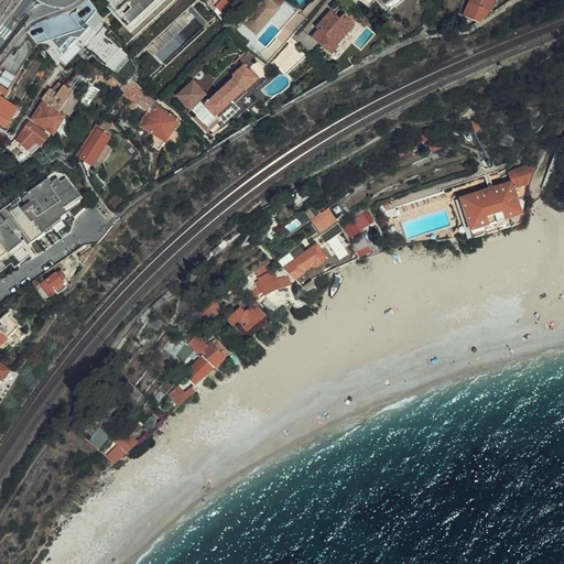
[(117,0),(108,9),(120,21),(127,14),(130,18),(133,22),(155,0),(117,0)]
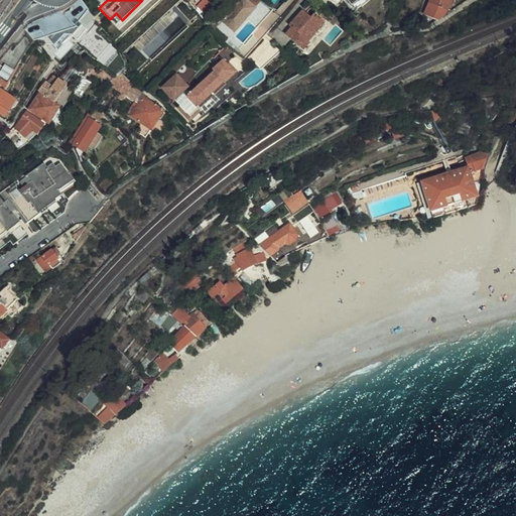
[(249,4),(244,0),(230,0),(216,16),(229,27),(249,4)]
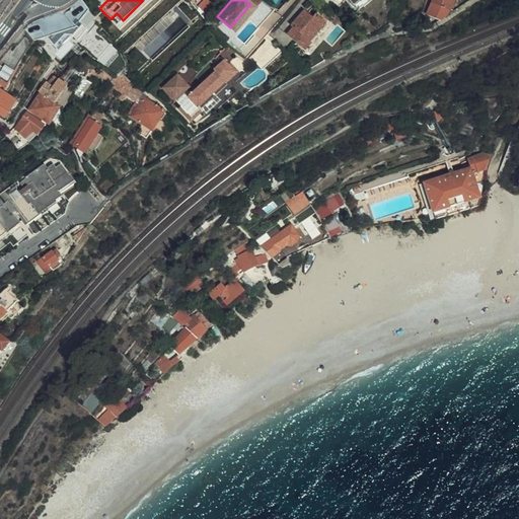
[(269,4),(264,0),(253,0),(243,13),(245,14),(252,6),(257,9),(257,18),(269,4)]
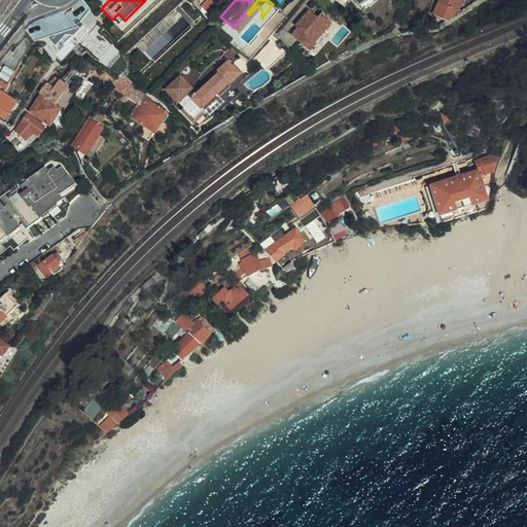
[(428,0),(427,7),(426,8),(431,20),(433,19),(447,9),(446,9),(449,4),(450,4),(451,0),(428,0)]
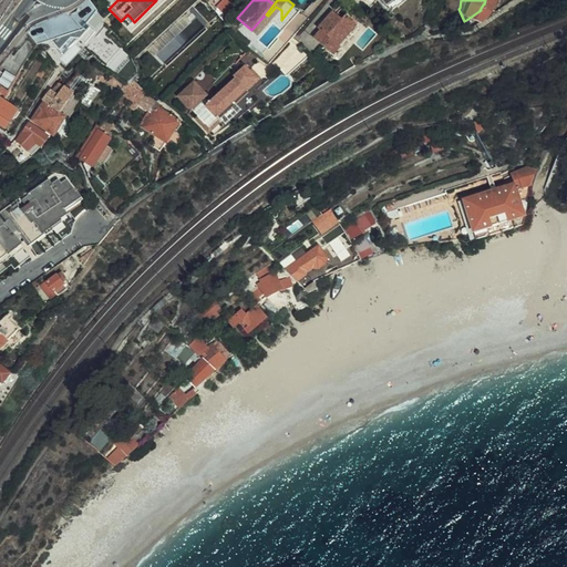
[(268,16),(267,18),(277,26),(281,20),(281,10),(276,7),(268,16)]
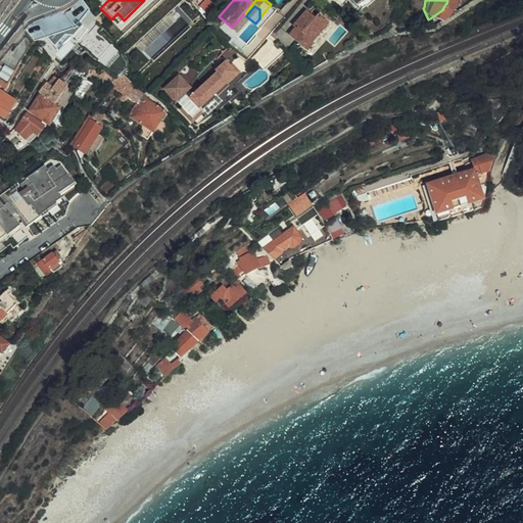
[(287,34),(305,48),(329,21),(305,9),(291,24),(294,27),(287,34)]
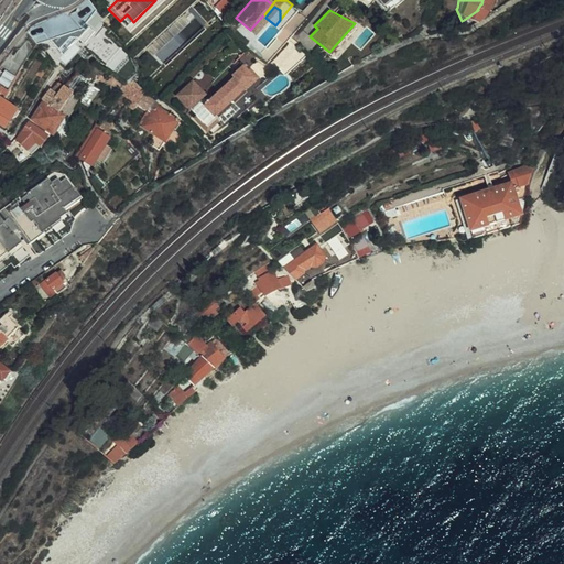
[(87,31),(89,33),(93,36),(85,46),(100,60),(115,43),(100,29),(102,25),(105,24),(91,12),(86,19),(93,25),(87,31)]
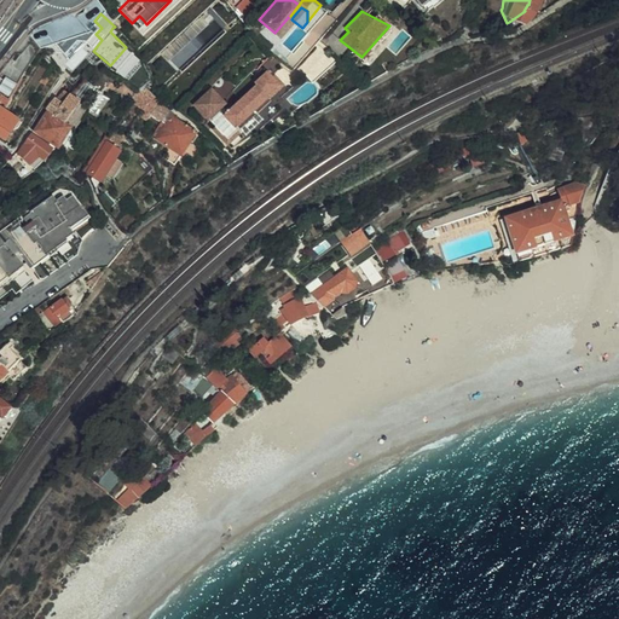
[(260,51),(253,59),(260,68),(265,71),(267,69),(279,59),(278,58),(264,47),(260,51)]
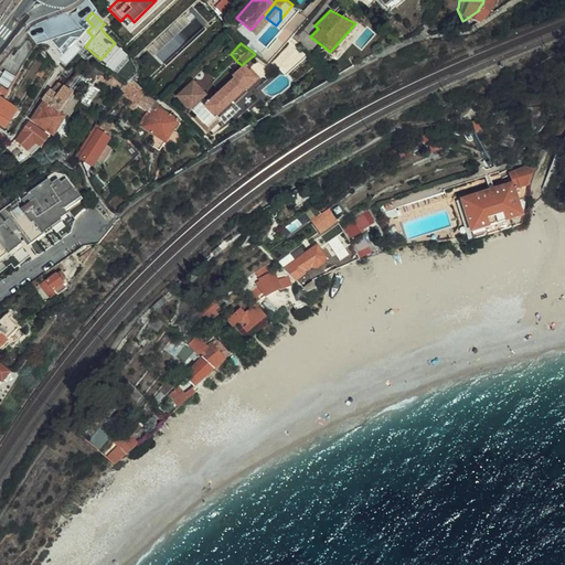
[(242,65),(237,62),(226,71),(225,70),(220,74),(223,77),(198,100),(199,102),(188,113),(200,127),(211,117),(213,115),(210,110),(238,84),(237,82),(248,73),(242,65)]
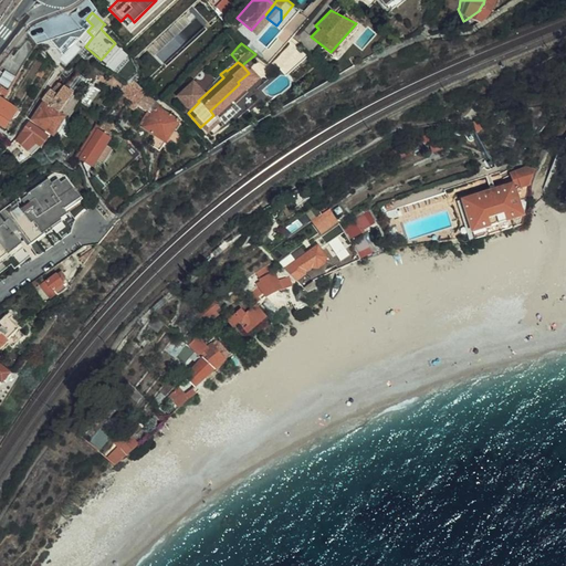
[(244,63),(242,65),(249,73),(238,82),(239,84),(240,85),(253,73),(244,63)]
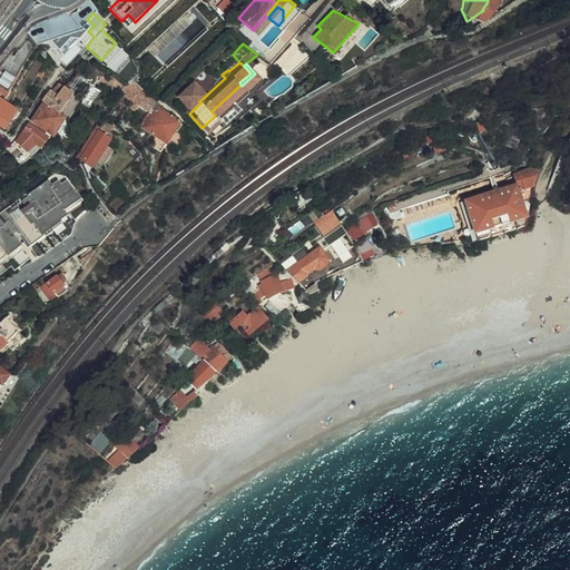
[(45,65),(38,74),(43,77),(49,68),(45,65)]
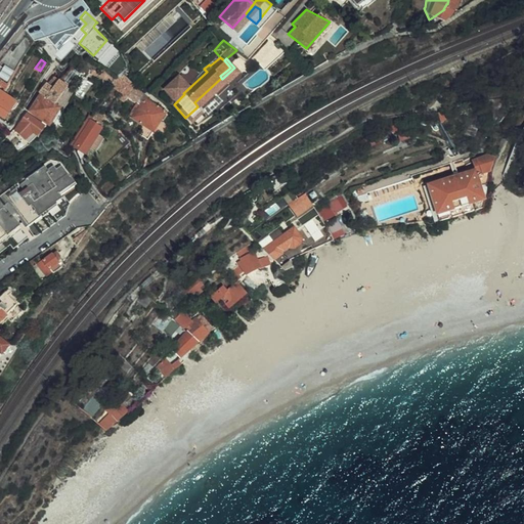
[(6,64),(0,74),(0,76),(9,82),(16,71),(6,64)]
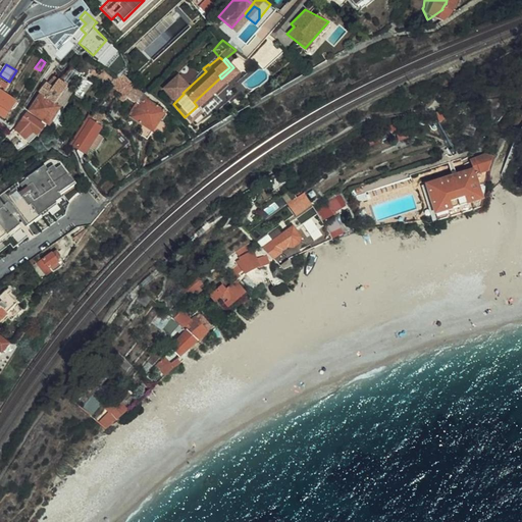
[(115,67),(109,75),(117,81),(121,76),(126,81),(131,77),(118,65),(115,67)]
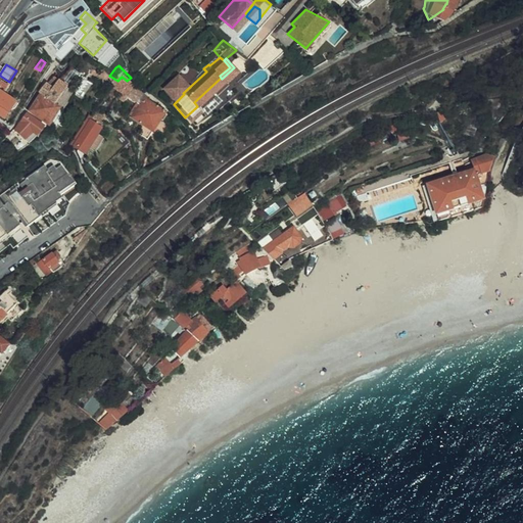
[(107,81),(121,90),(127,81),(122,77),(117,81),(109,76),(107,81)]
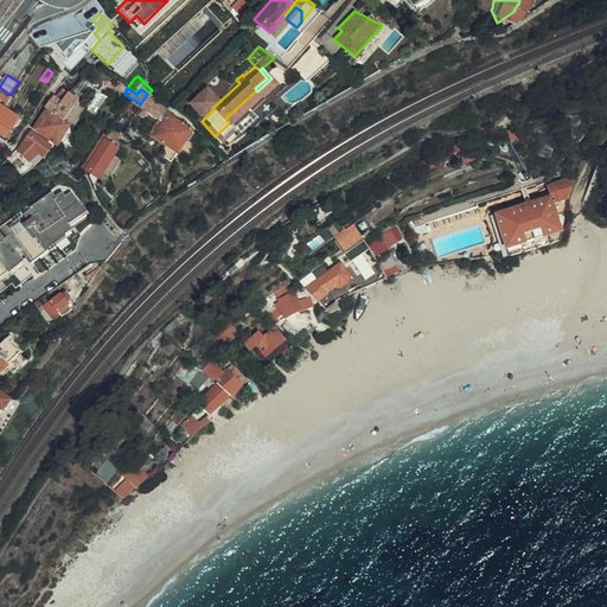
[(51,110),(37,129),(59,146),(62,142),(65,145),(76,128),(72,126),(69,123),(66,121),(74,110),(83,100),(71,93),(65,89),(57,98),(56,97),(48,108),(51,110)]
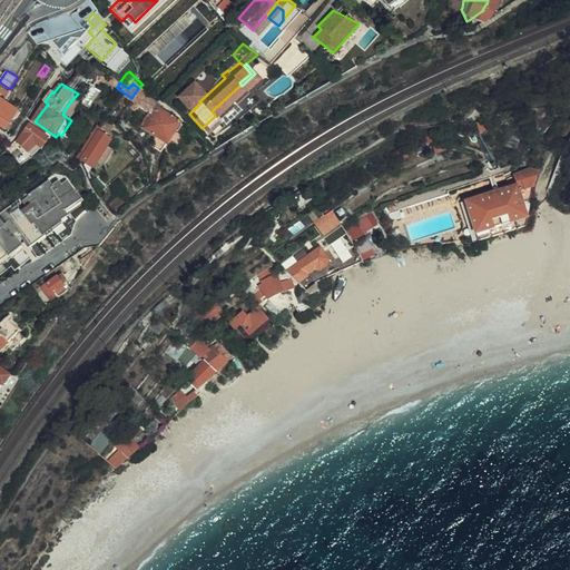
[(143,85),(138,88),(146,95),(148,91),(143,85)]
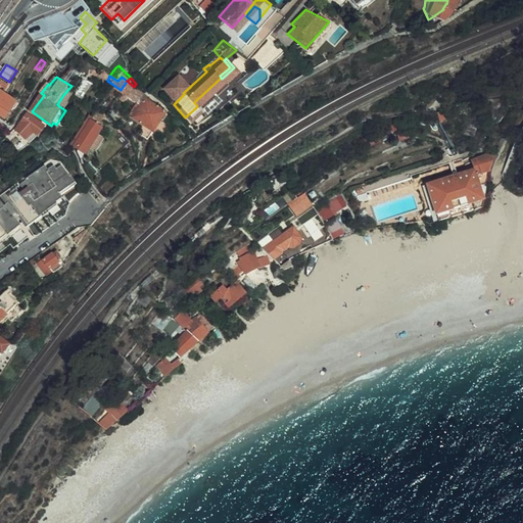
[(230,82),(219,92),(223,97),(234,86),(230,82)]
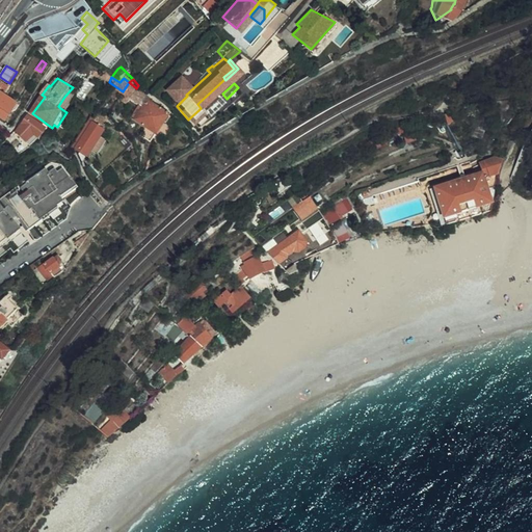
[(0,87),(0,115),(6,120),(20,100),(0,87)]
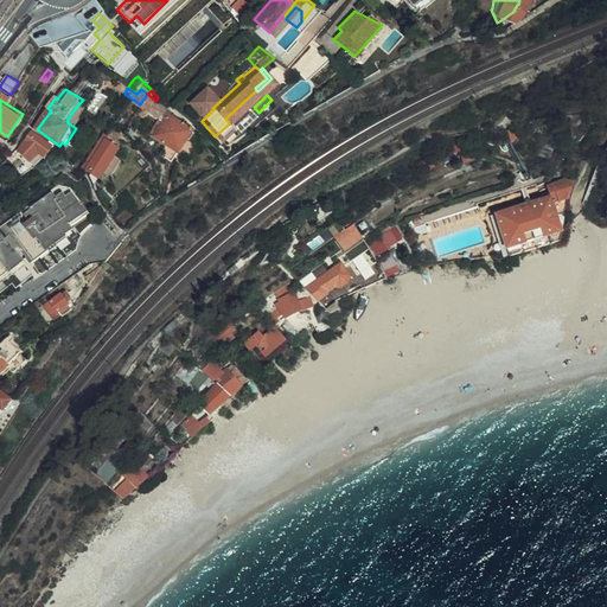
[(168,107),(164,103),(154,116),(151,115),(146,121),(149,123),(146,128),(168,145),(178,132),(181,133),(186,126),(185,125),(184,123),(185,123),(166,109),(168,107)]
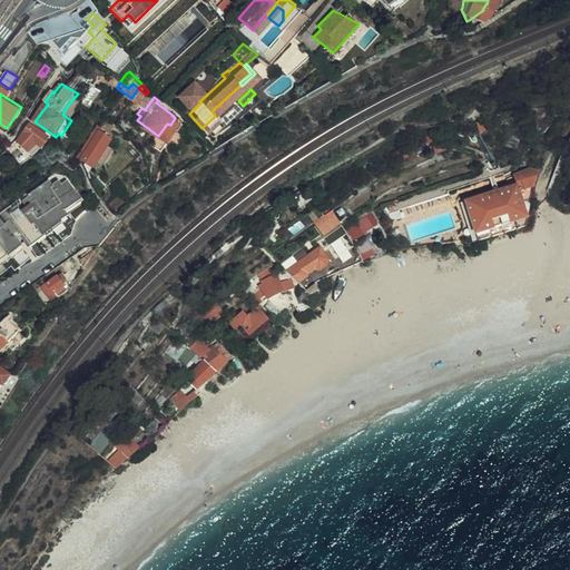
[(524,105),(523,107),(531,110),(523,127),(528,128),(540,100),(524,100),(523,104),(524,105)]
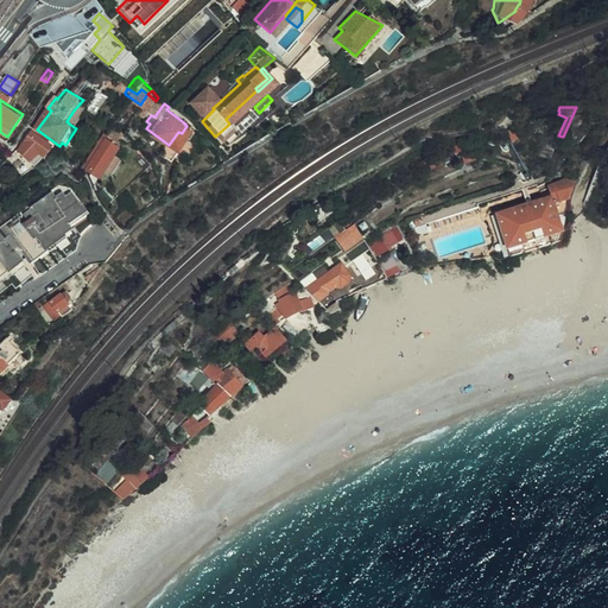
[(567,118),(558,114),(551,133),(558,135),(567,118)]
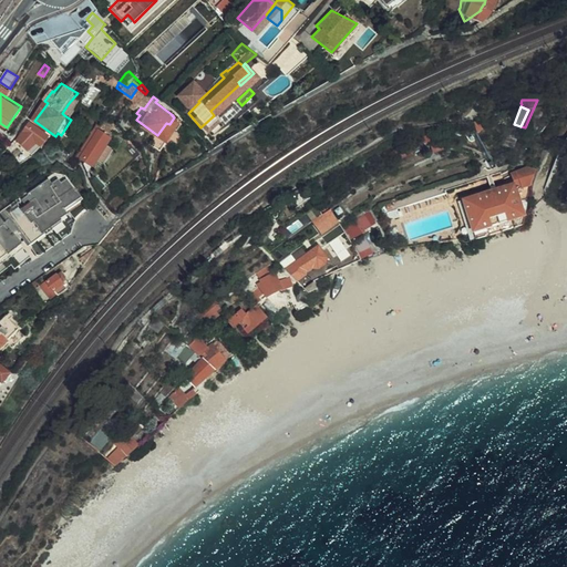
[(215,120),(212,117),(200,127),(203,130),(215,120)]
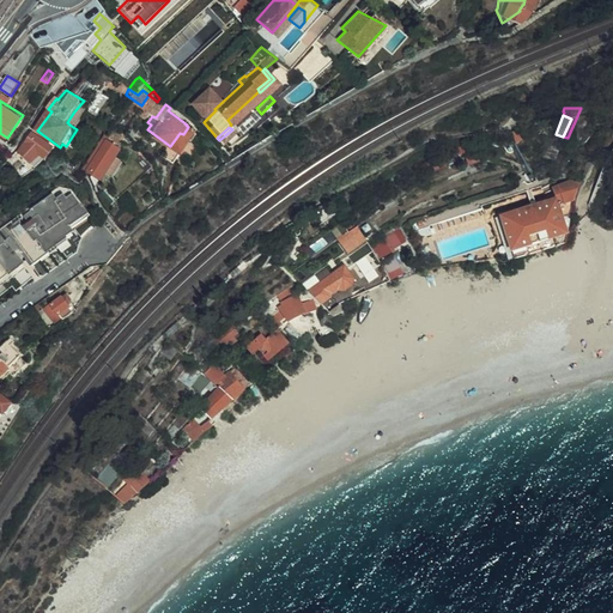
[(544,131),(538,147),(546,151),(552,134),(544,131)]
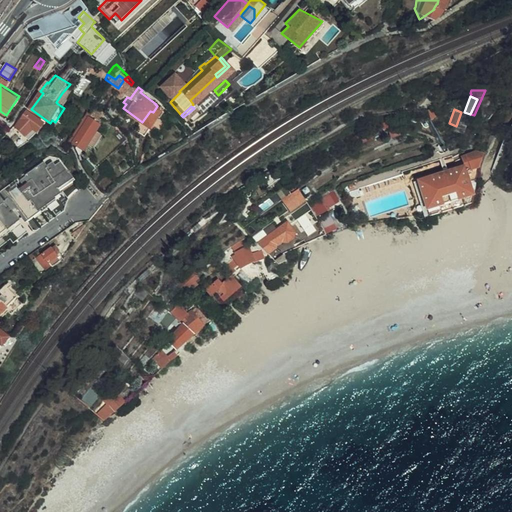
[(46,124),(29,112),(19,128),(28,137),(32,134),(37,130),(39,132),(40,133),(44,128),(46,124)]
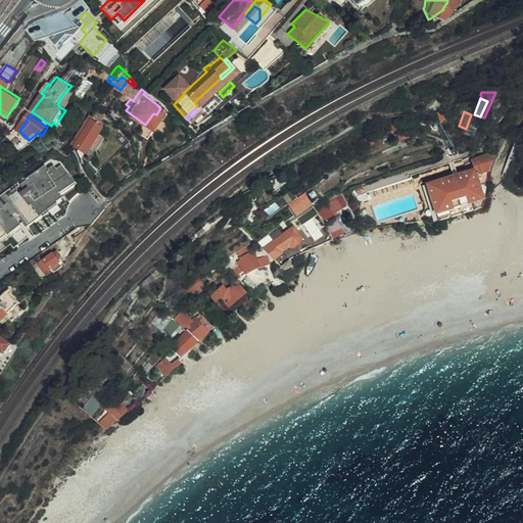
[(70,143),(74,146),(92,119),(89,116),(82,127),(70,143)]
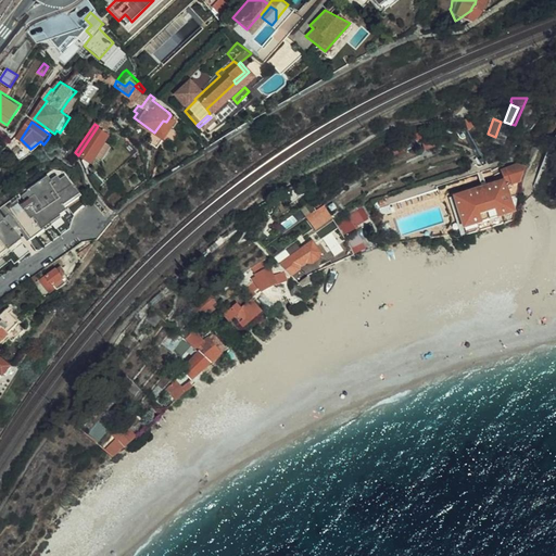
[(418,142),(436,136),(433,135),(432,133),(430,126),(428,126),(428,124),(416,128),(416,129),(413,130),(416,137),(418,142)]
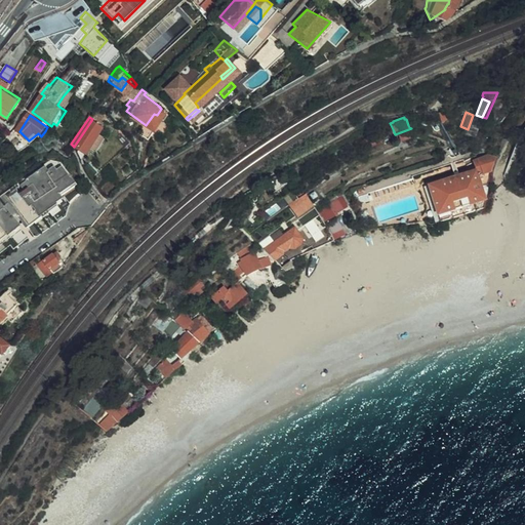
[(92,119),(74,147),(80,151),(79,153),(82,160),(82,159),(98,134),(96,133),(102,125),(92,119)]
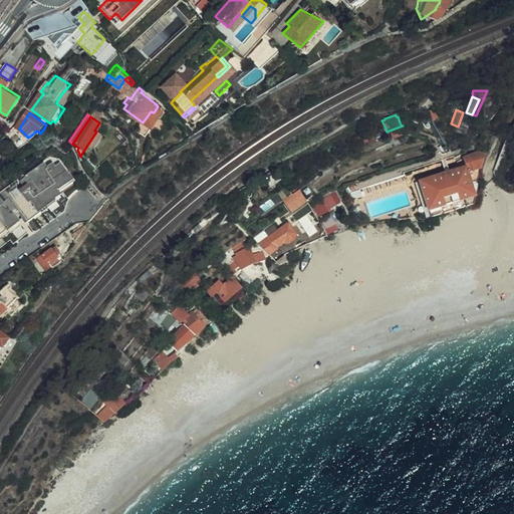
[(363,126),(366,133),(384,126),(381,120),(381,118),(363,124),(363,126)]
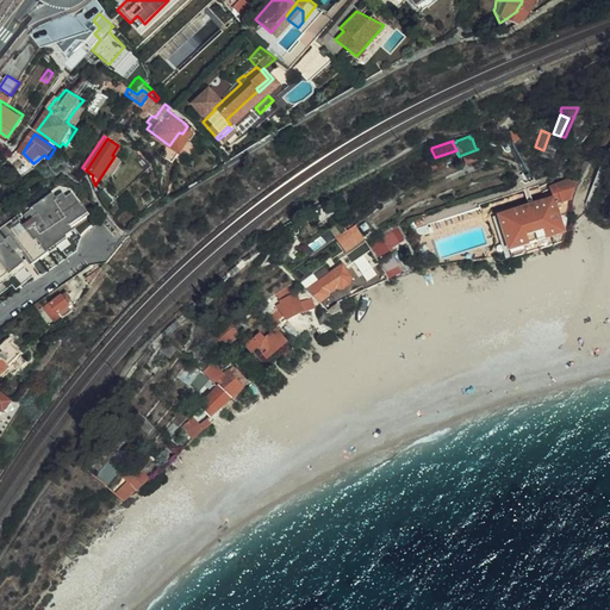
[(418,166),(435,157),(431,150),(415,157),(414,155),(403,160),(405,165),(416,160),(418,166)]
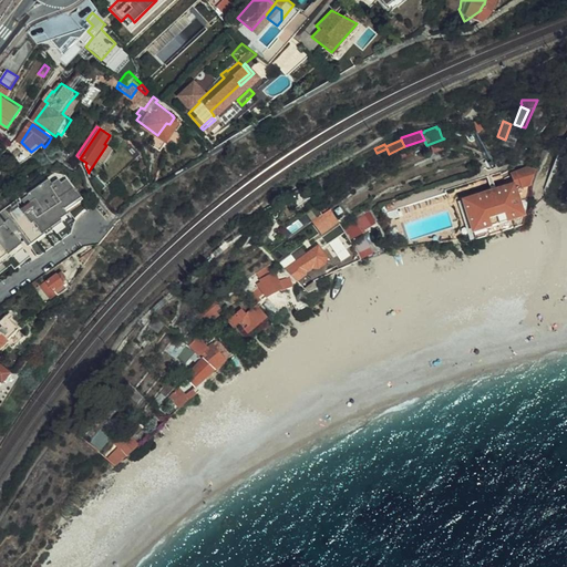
[(129,142),(124,147),(129,152),(133,147),(129,142)]
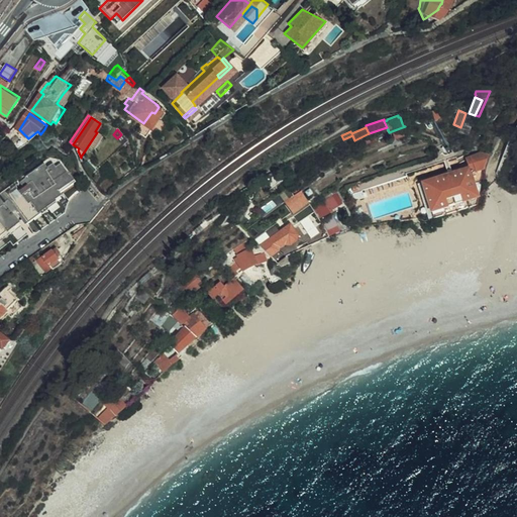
[(422,193),(428,212),(472,198),(473,190),(477,166),(482,149),(482,148),(477,146),(460,153),(462,161),(416,176),(422,193)]
